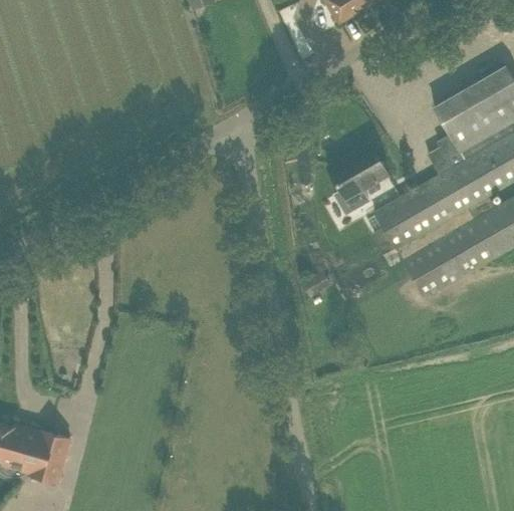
[(188,0),(193,11),(215,3),(213,0),(188,0)]
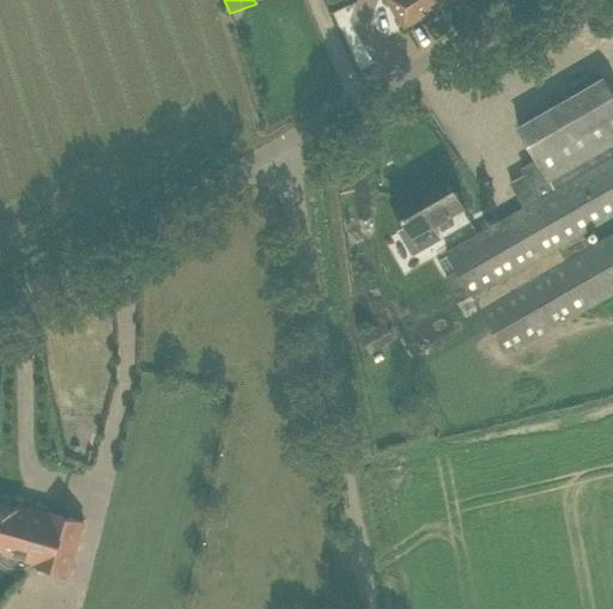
[(384,0),(404,31),(453,0),(384,0)]
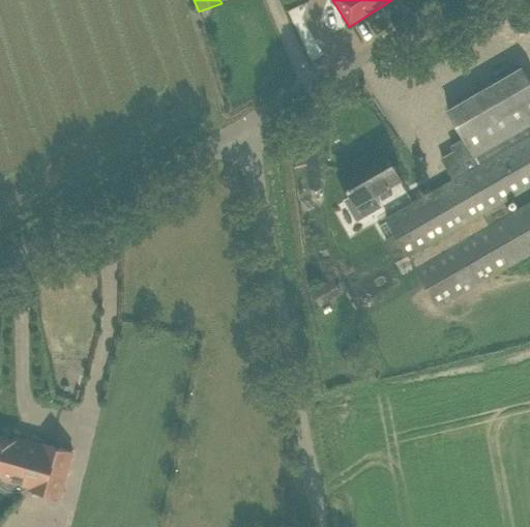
[(466,175),(386,221),(437,309),(529,255),(529,201),(509,213),(504,204),(529,188),(529,138),(529,137),(529,85),(521,69),(447,112),(474,158),(461,166),(466,175)]
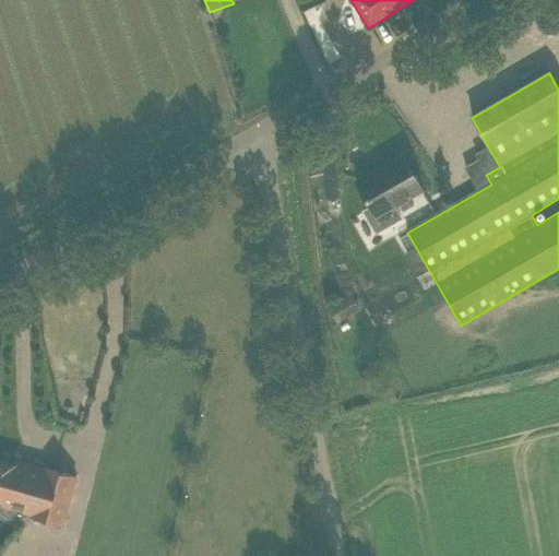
[(365,214),(376,234),(400,220),(393,209),(421,192),(402,158),(356,184),(371,210),(365,214)]
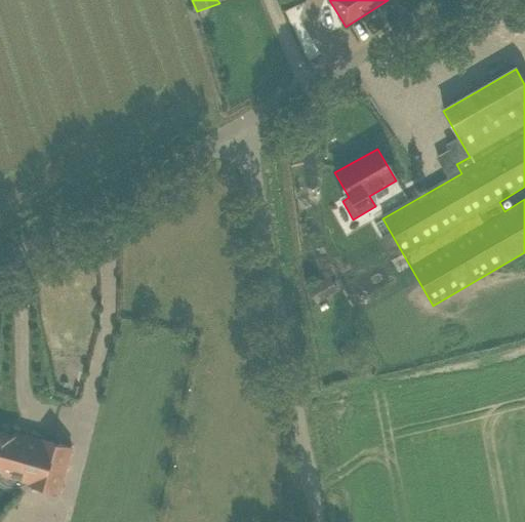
[(309,291),(317,305),(336,293),(328,280),(309,291)]
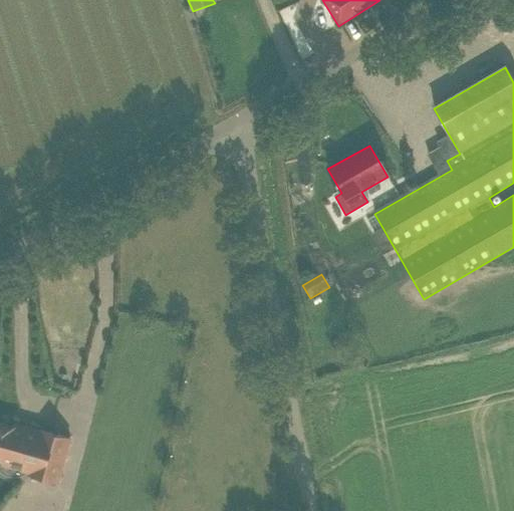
[(0,462),(2,463),(0,469),(0,473),(3,475),(8,477),(13,478),(18,478),(19,474),(27,476),(27,477),(57,485),(70,441),(40,432),(39,433),(12,425),(11,429),(0,425),(0,462)]
